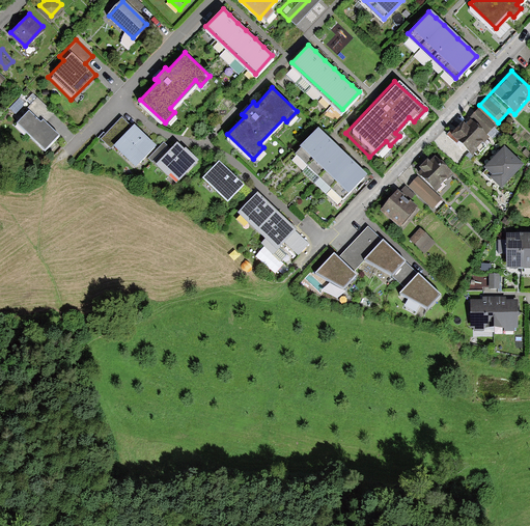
[(39,100),(17,122),(44,150),(59,136),(45,120),(53,113),(39,100)]
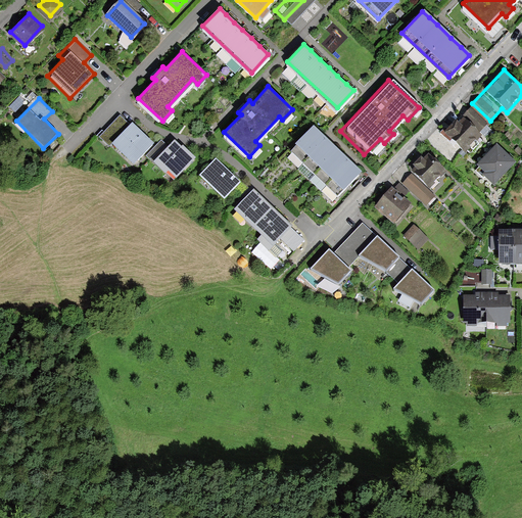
[(462,110),(440,132),(464,155),(484,136),(479,131),(486,124),(470,107),(464,112),(462,110)]
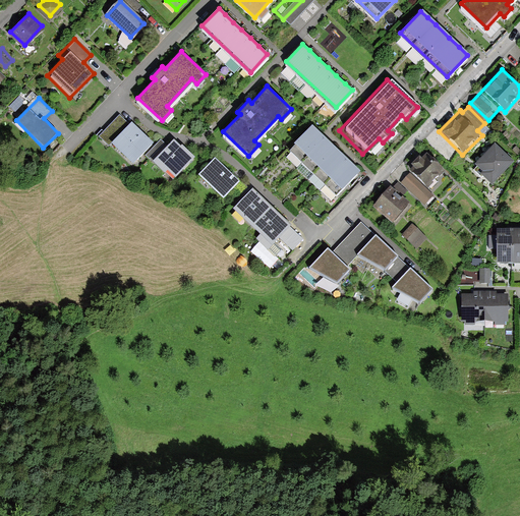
[(131,120),(112,141),(131,160),(151,139),(131,120)]
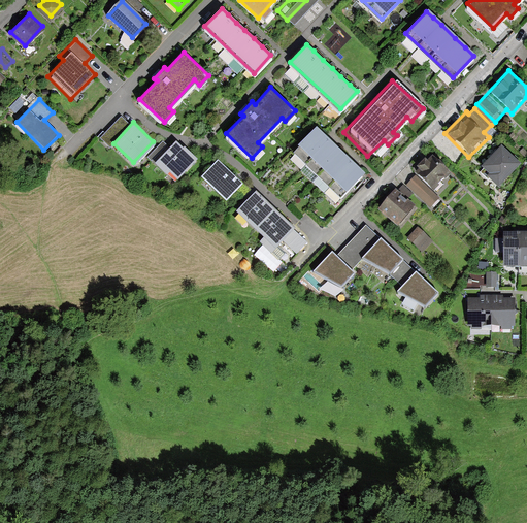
[(315,127),(294,150),(340,194),(362,171),(355,165),(346,156),(331,142),(324,135),(315,127)]
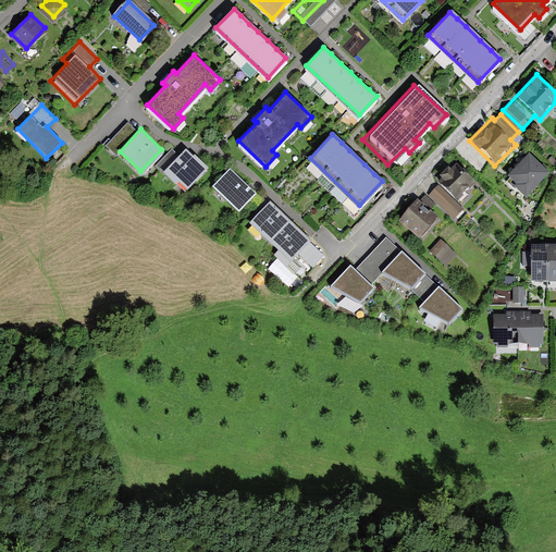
[(185,147),(164,170),(175,180),(178,176),(187,185),(206,164),(185,147)]
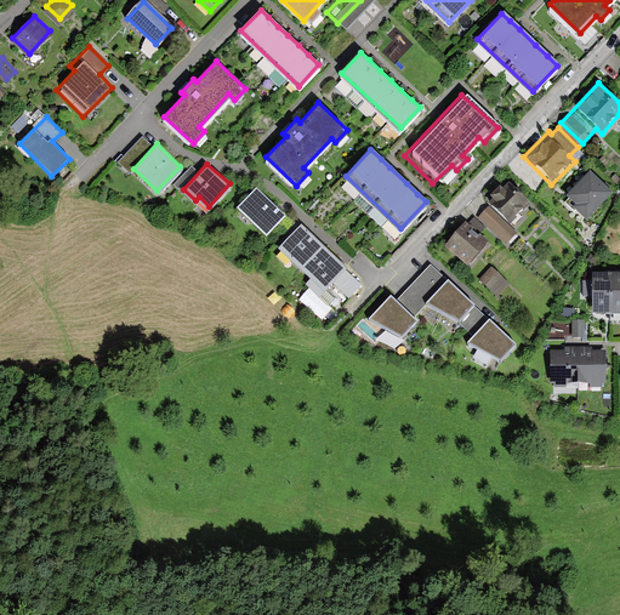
[(590,170),(564,197),(586,217),(612,191),(590,170)]
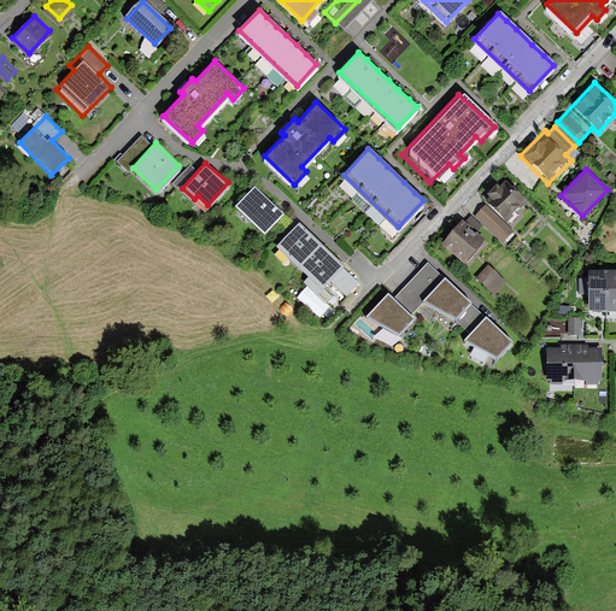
[(487,200),(475,212),(502,239),(511,229),(504,223),(526,201),(508,182),(500,189),(497,186),(486,197),(487,200)]
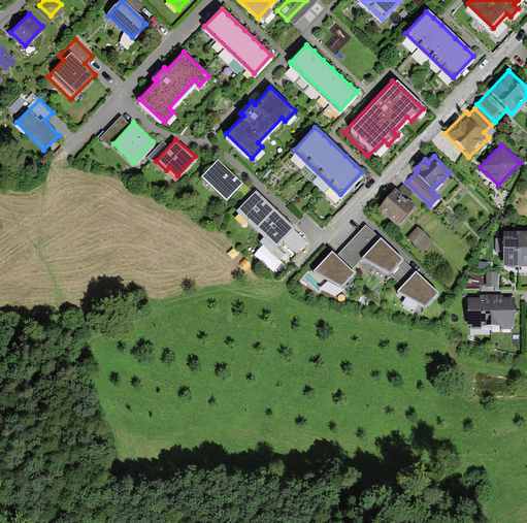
[(217,158),(202,174),(227,197),(241,181),(217,158)]
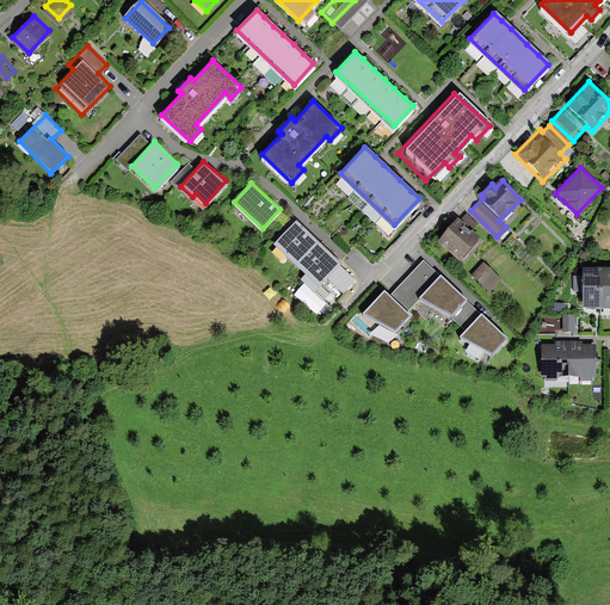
[(457,216),(436,241),(458,260),(480,235),(457,216)]
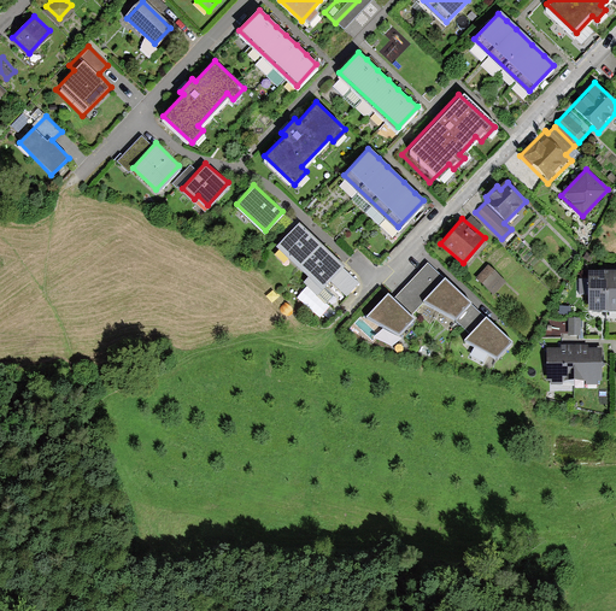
[(298,221),(279,242),(322,283),(330,275),(340,285),(350,275),(339,265),(342,263),(340,260),(309,231),(298,221)]
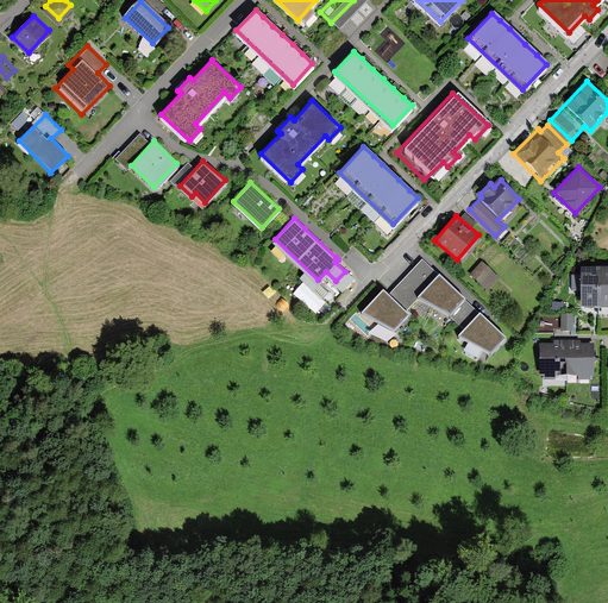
[(474,259),(462,270),(475,286),(488,274),(474,259)]
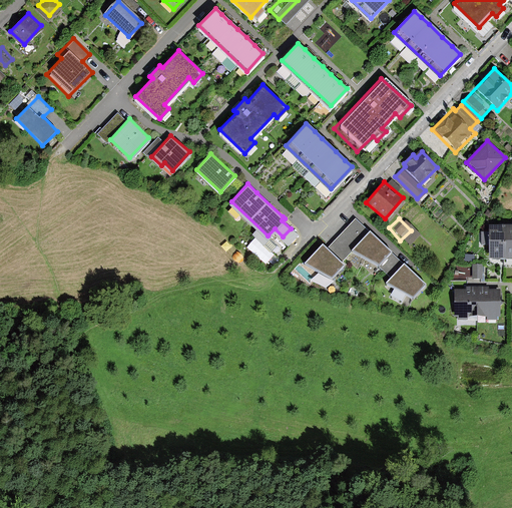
[(500,219),(489,219),(489,227),(481,227),(481,239),(489,239),(489,251),(511,251),(511,219),(506,219),(500,219)]
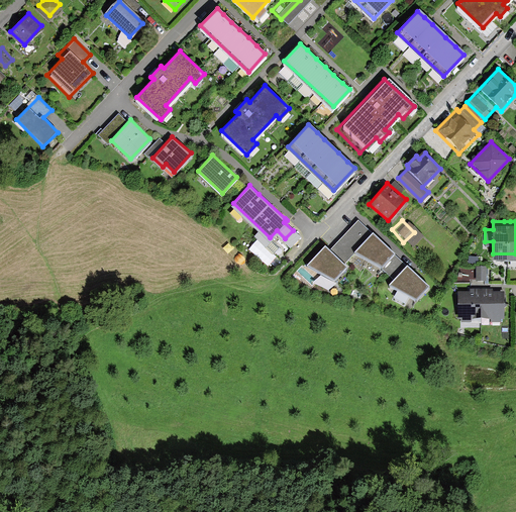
[(393,251),(372,230),(353,249),(381,264),(393,251)]
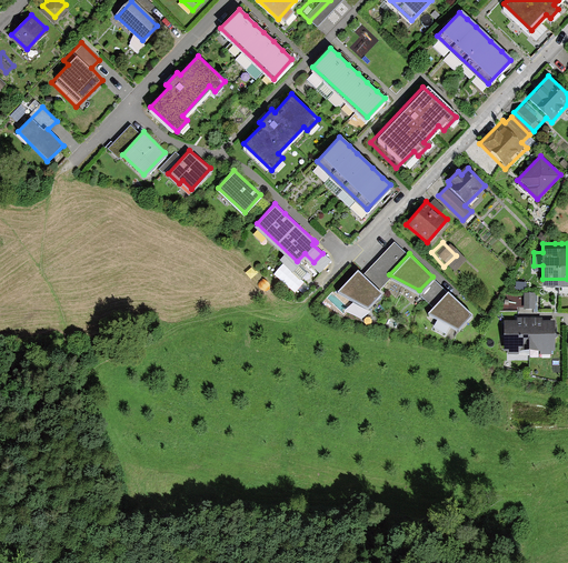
[(381,291),(358,268),(339,289),(367,305),(381,291)]
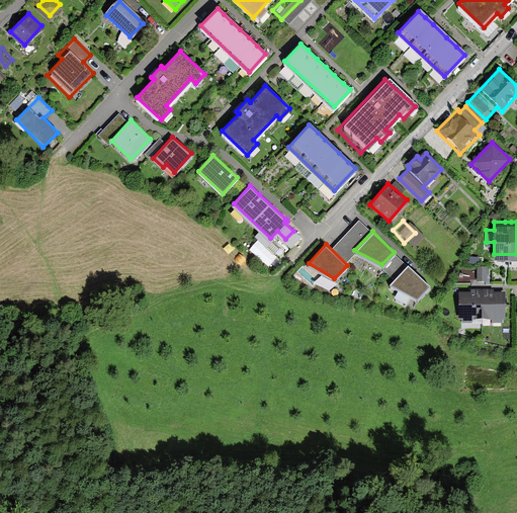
[(486,262),(477,262),(477,276),(487,276),(486,262)]
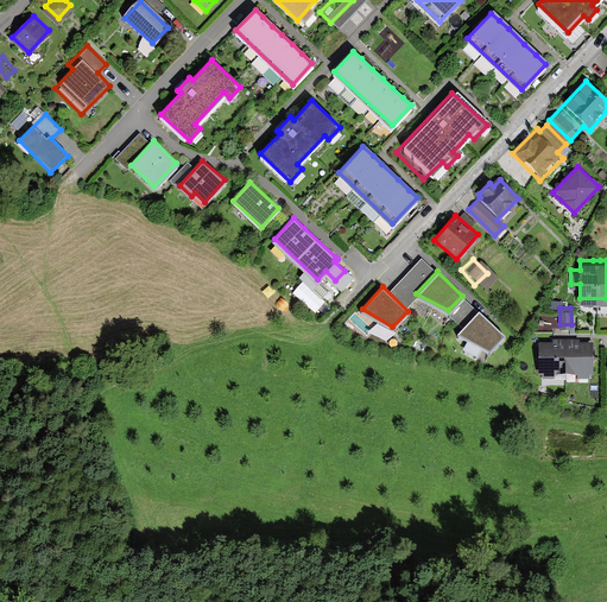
[(505,335),(479,310),(459,331),(491,350),(505,335)]
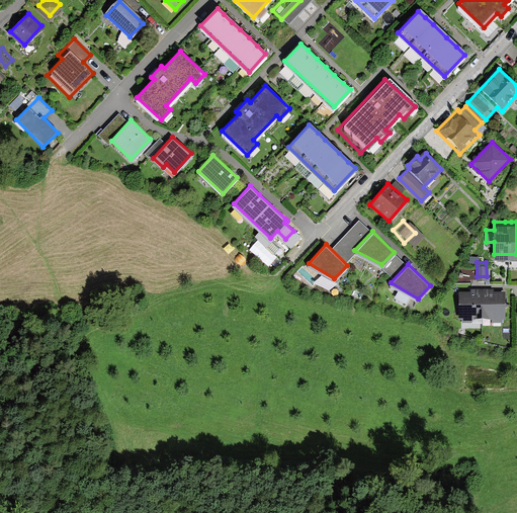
[(470,287),(458,287),(458,315),(461,315),(461,319),(474,319),(474,314),(490,314),(490,318),(502,318),(502,314),(504,314),(504,287),(493,287),(493,284),(489,284),(475,284),(470,284),(470,287)]
